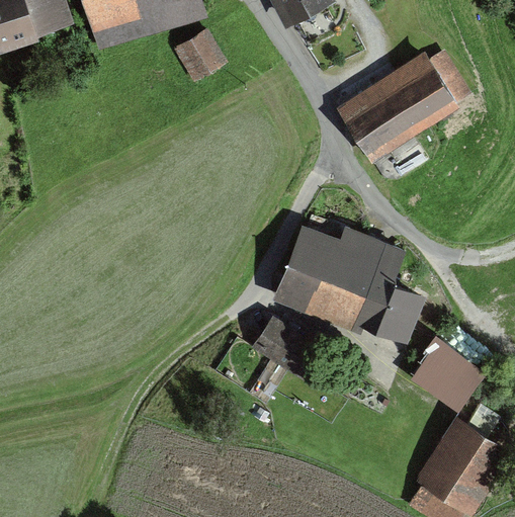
[(0,49),(74,22),(65,0),(0,0),(0,49)]
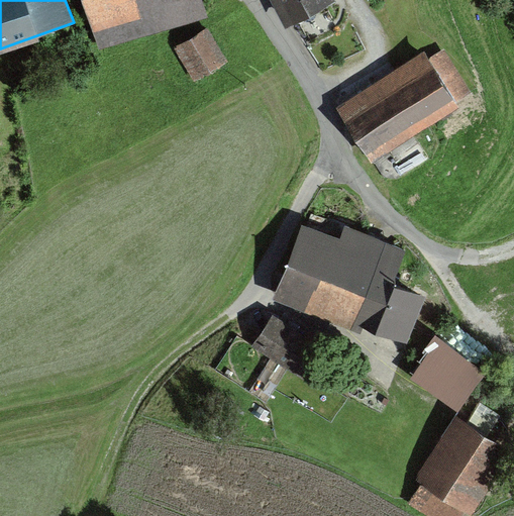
[(82,0),(99,49),(206,15),(200,0),(82,0)]
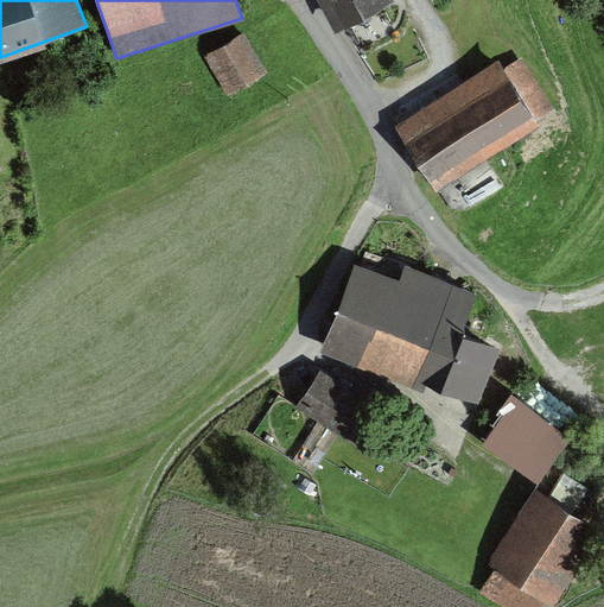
[(320,0),(335,26),(386,0),(320,0)]
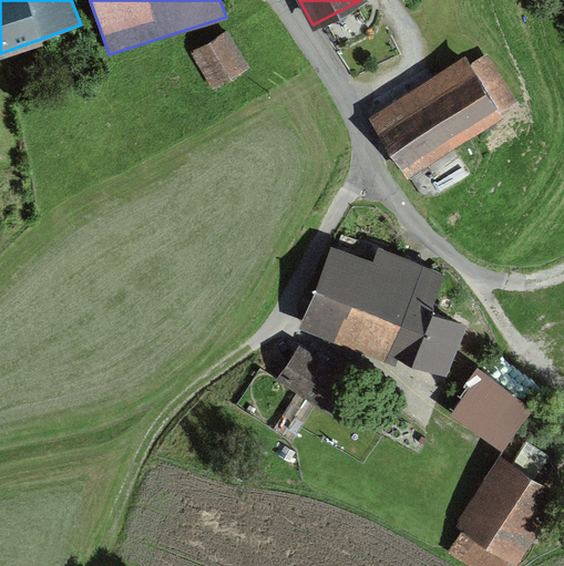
[(191,53),(212,91),(249,71),(228,33),(191,53)]
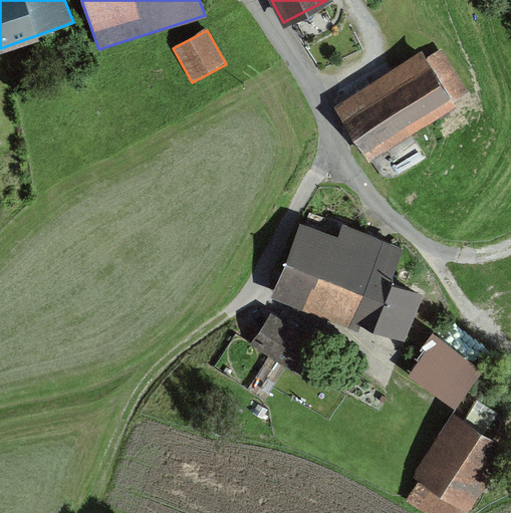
[(420,53),(333,105),(364,157),(452,104),(420,53)]
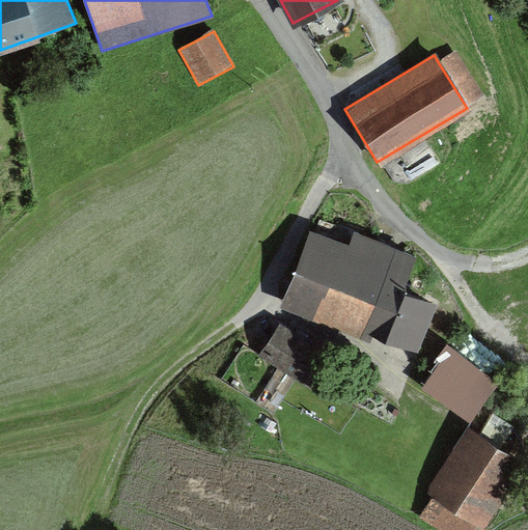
[(401,288),(415,256),(354,231),(348,246),(309,230),(277,308),(379,349),(384,337),(415,350),(435,302),(401,288)]
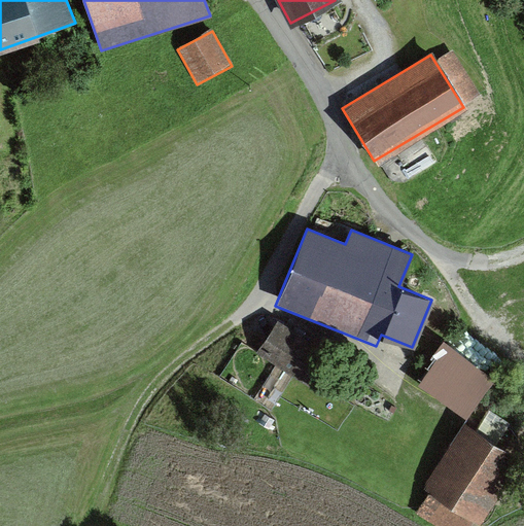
[(332,357),(279,323),(259,354),(312,388),(332,357)]
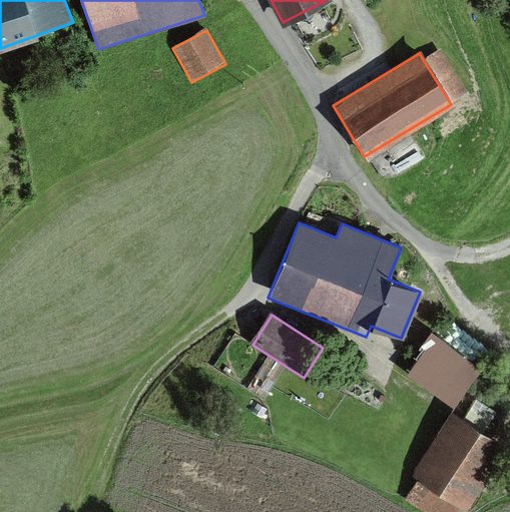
[(479,368),(430,333),(404,368),(453,404),(479,368)]
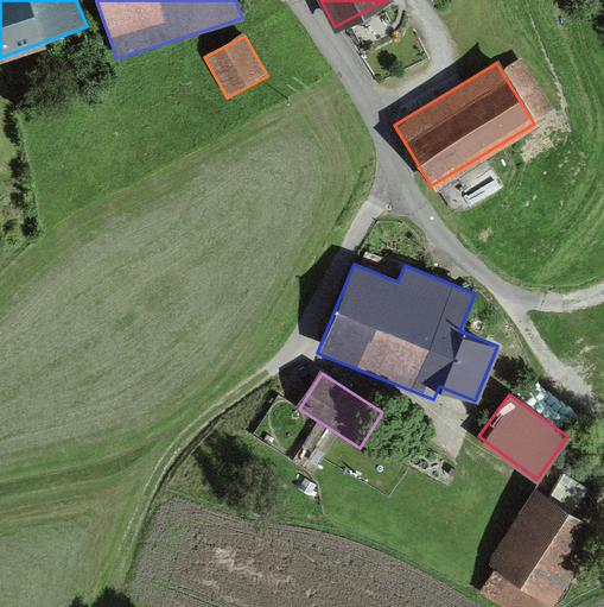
[(602,519),(531,482),(472,594),(498,606),(538,606),(544,598),(558,605),(602,519)]
